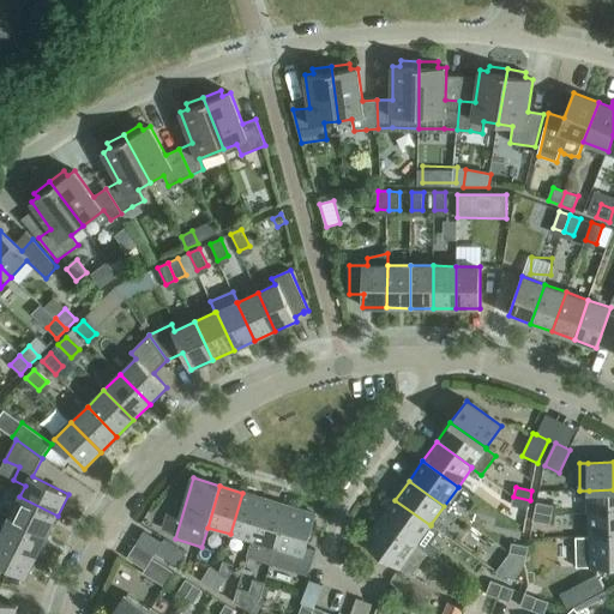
[(613,489),(589,491),(589,515),(613,513),(613,489)]
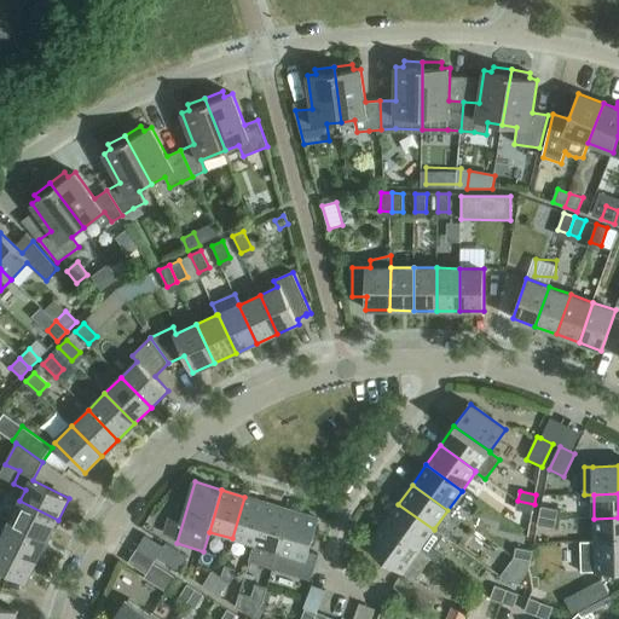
[(232,538),(254,545),(255,545),(267,503),(244,497),(232,538)]
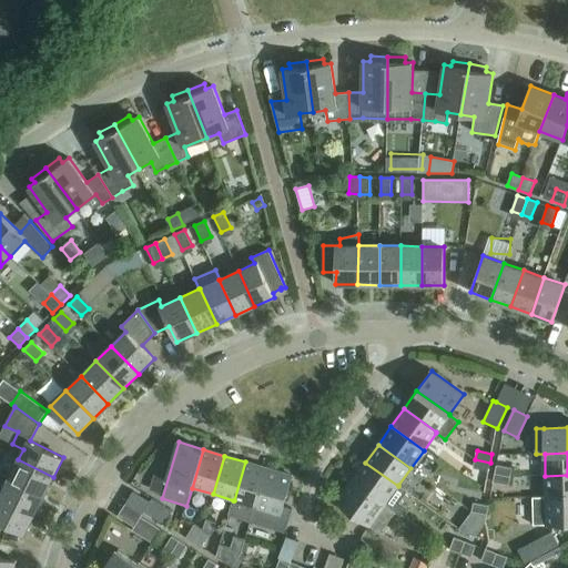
[(18,459),(9,478),(43,496),(53,477),(18,459)]
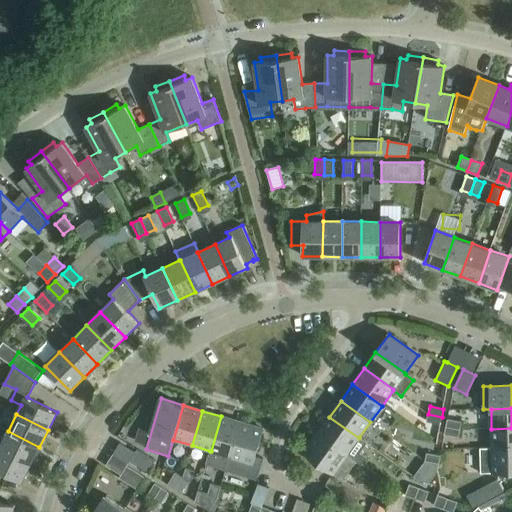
[(442,417),(428,414),(427,422),(440,425),(442,417)]
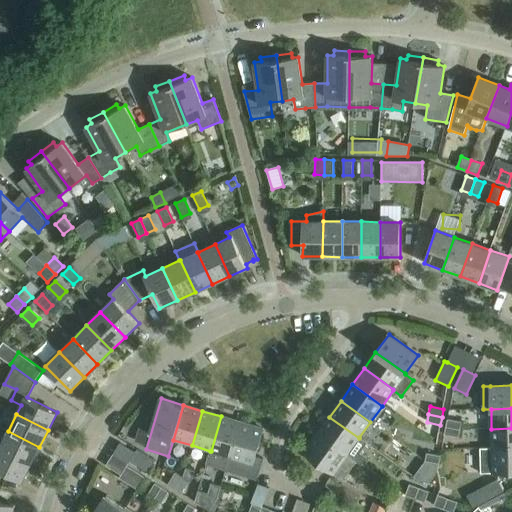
[(206,464),(226,470),(240,422),(221,416),(211,451),(210,451),(206,464)]
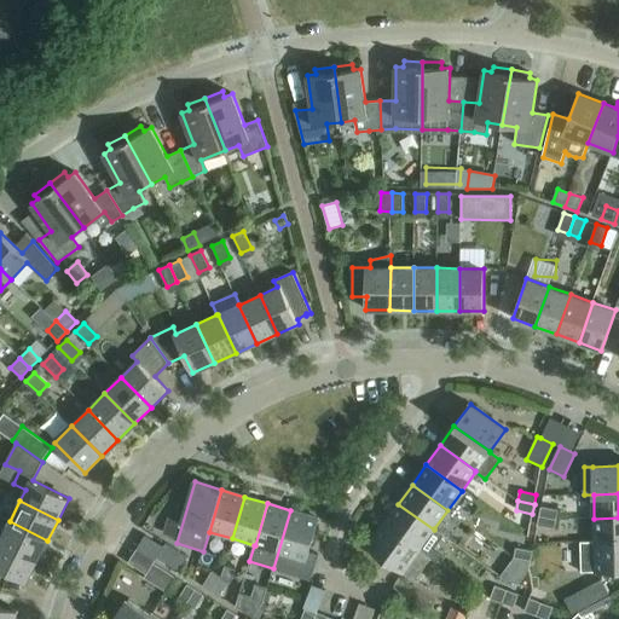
[(398,504),(385,524),(432,557),(432,559),(438,562),(444,554),(435,548),(444,536),(434,528),(434,530),(398,504)]
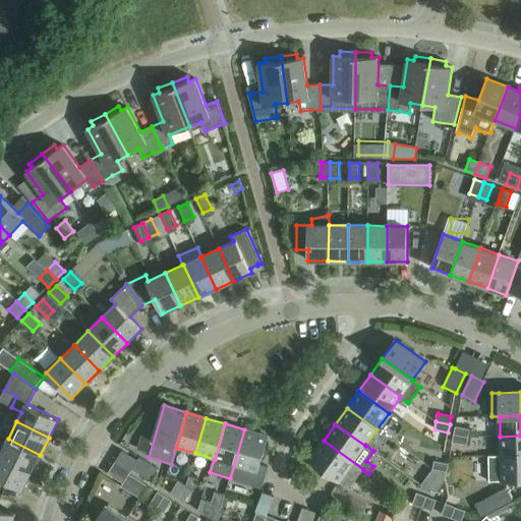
[(456,426),(454,435),(468,438),(469,429),(456,426)]
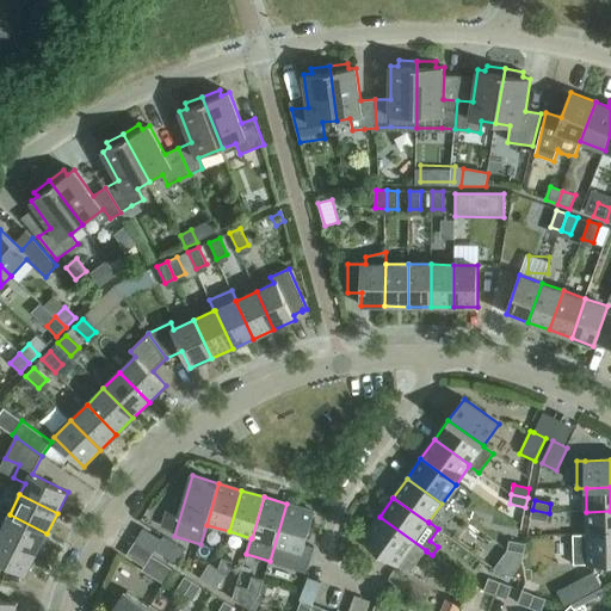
[(287,504),(270,561),(307,573),(314,548),(306,545),(315,512),(287,504)]
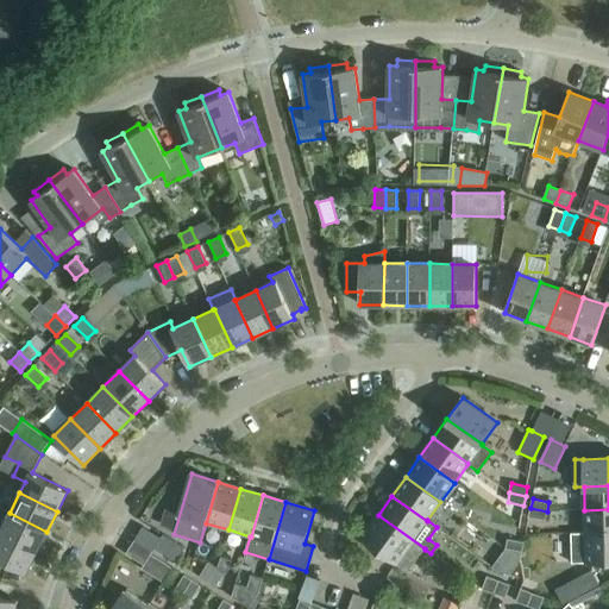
[(547,512),(531,508),(528,518),(545,520),(547,512)]
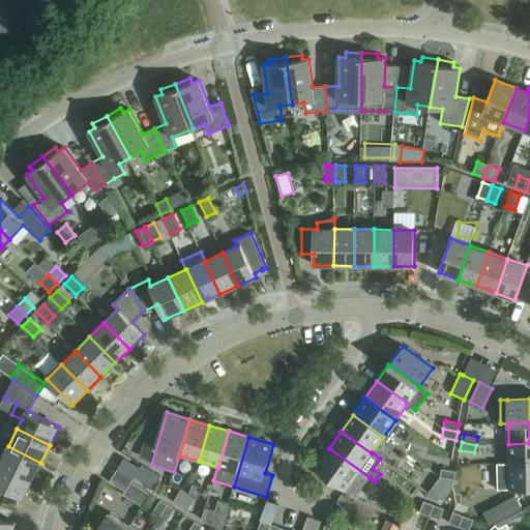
[(529,443),(508,444),(509,465),(529,464),(529,443)]
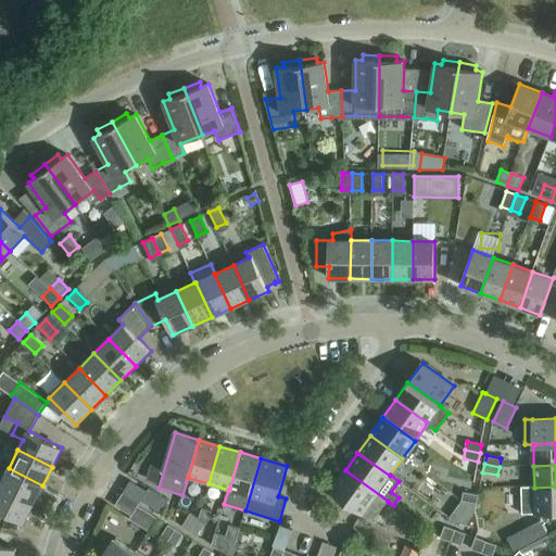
[(9,468),(0,485),(0,487),(34,504),(42,485),(9,468)]
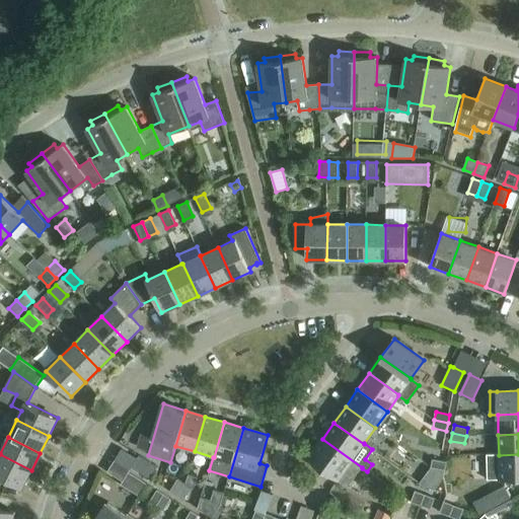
[(362,467),(322,439),(307,459),(348,488),(362,468),(362,467)]
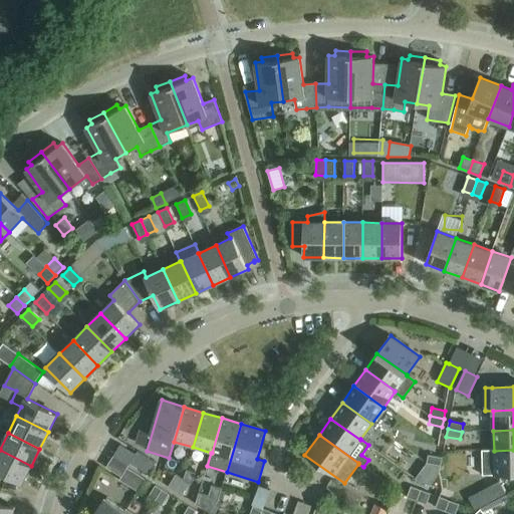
[(0,472),(22,484),(31,466),(0,450),(0,472)]
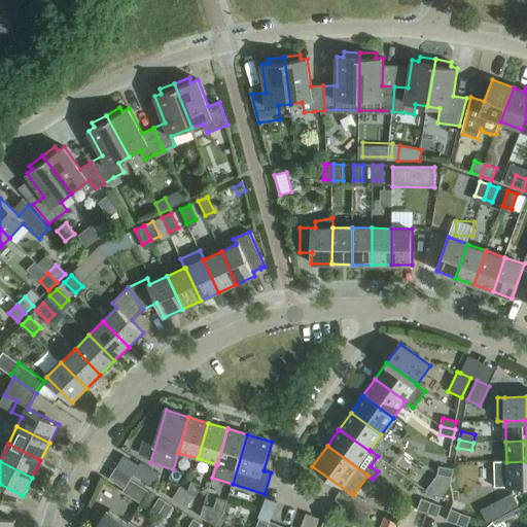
[(526,461),(506,462),(494,462),(494,487),(506,487),(526,486),(526,461)]
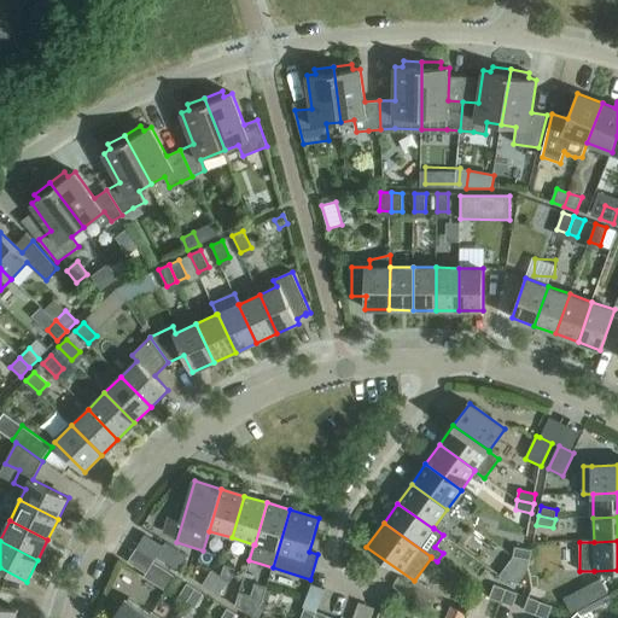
[(157,557),(179,571),(187,555),(165,542),(157,557)]
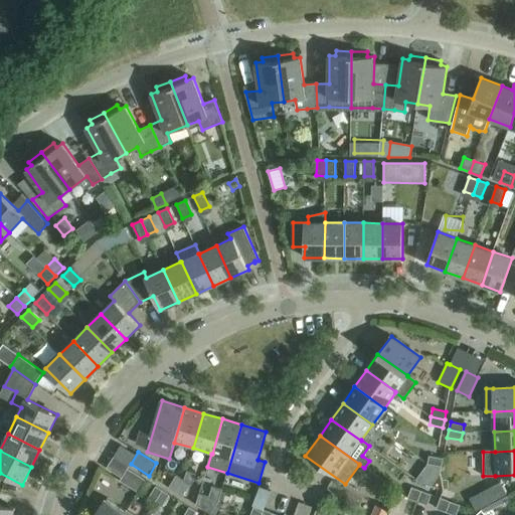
[(430,456),(427,464),(442,467),(444,459),(430,456)]
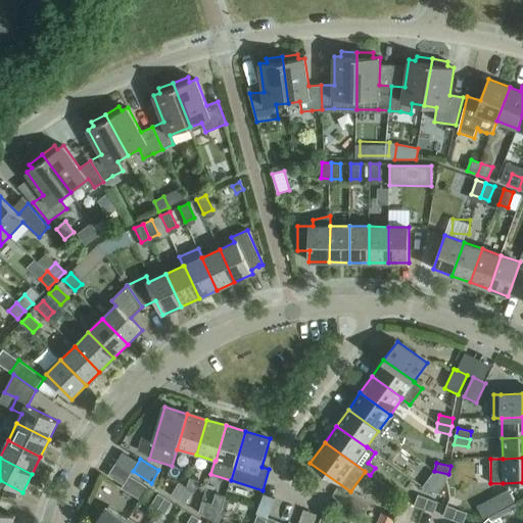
[(434,472),(430,477),(443,487),(447,481),(448,474),(434,471),(434,472)]
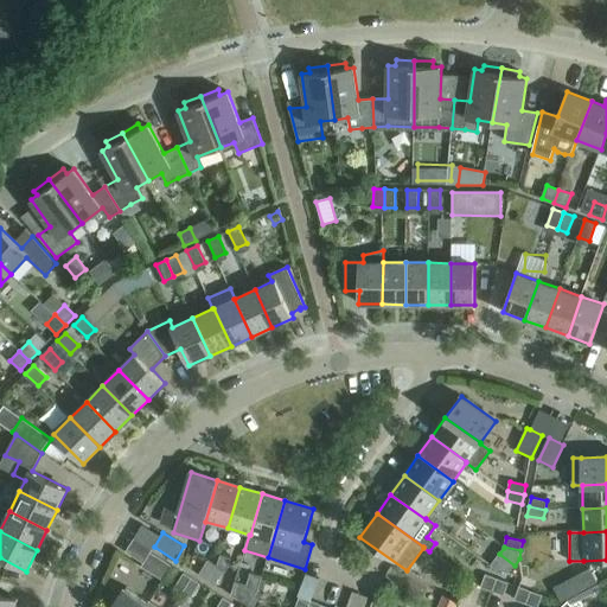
[(151,553),(141,567),(163,580),(172,566),(151,553)]
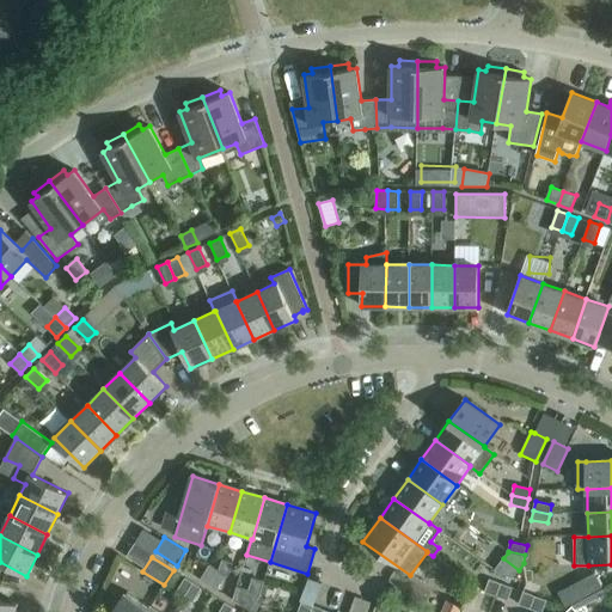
[(201,580),(208,585),(218,570),(209,565),(201,580)]
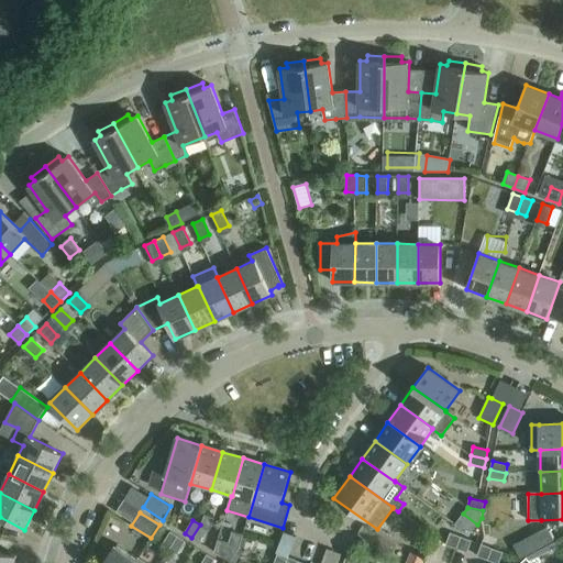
[(200,525),(191,538),(199,542),(208,529),(200,525)]
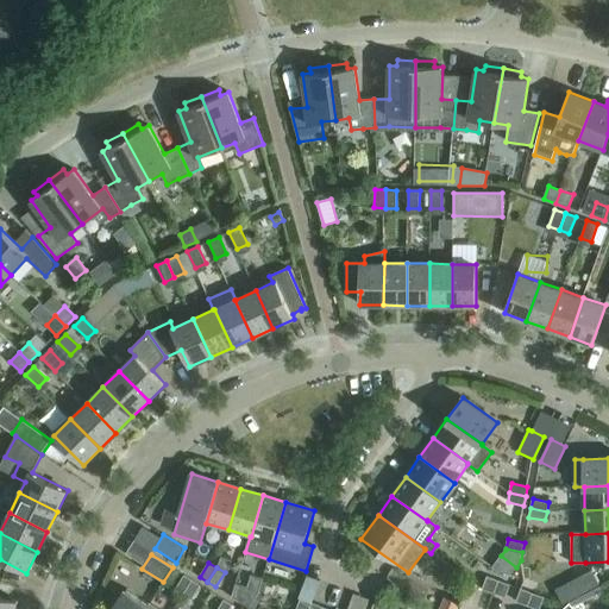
[(591,571),(582,576),(590,591),(600,586),(591,571)]
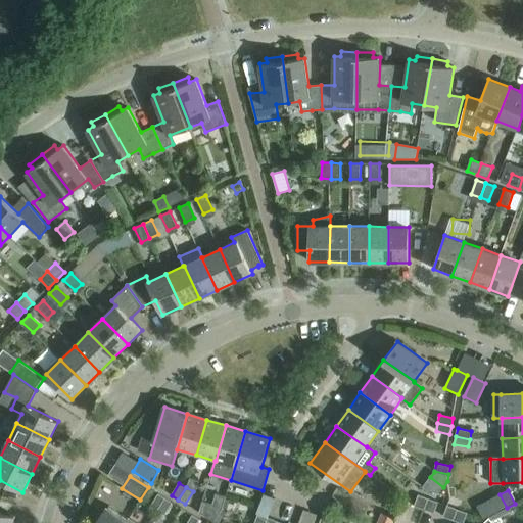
[(150,507),(157,511),(165,498),(158,494),(150,507)]
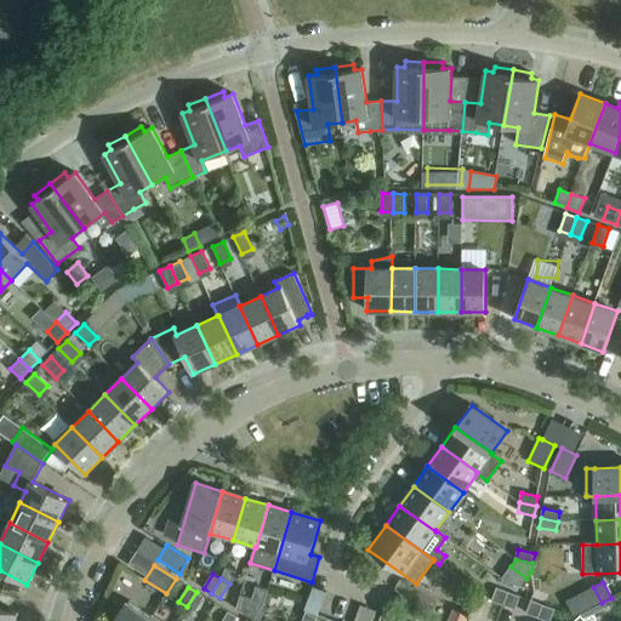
[(491,600),(503,605),(508,592),(496,588),(491,600)]
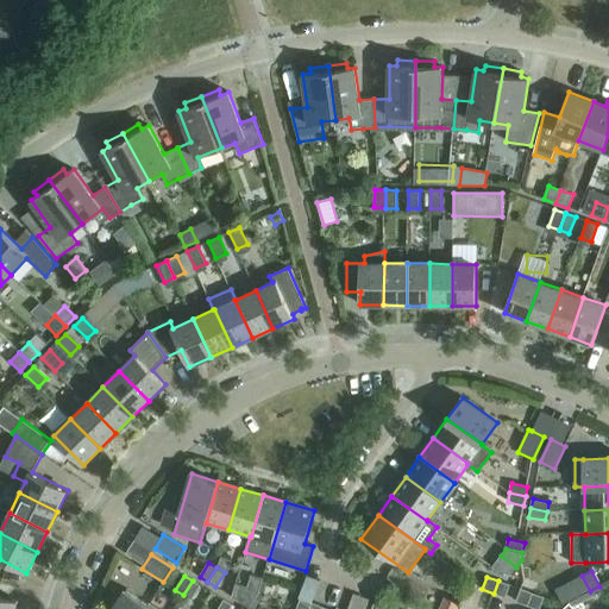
[(193,581),(183,595),(192,600),(200,585),(193,581)]
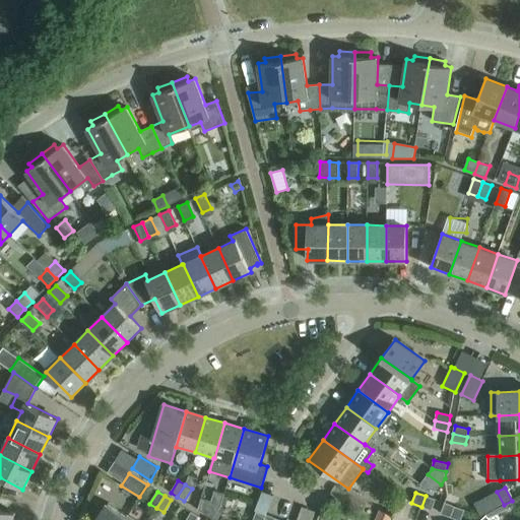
[(426,496),(421,507),(432,510),(436,500),(426,496)]
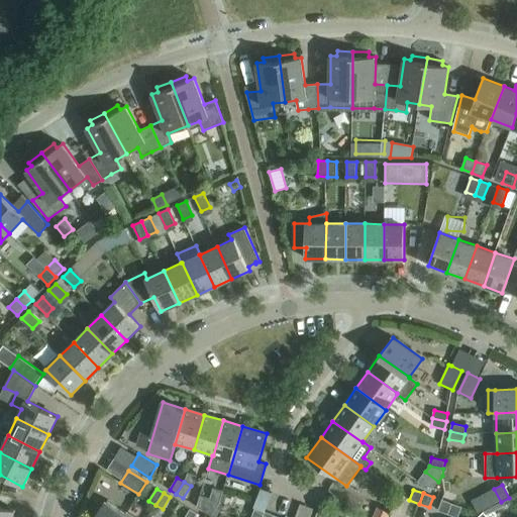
[(205,511),(212,516),(219,504),(212,500),(205,511)]
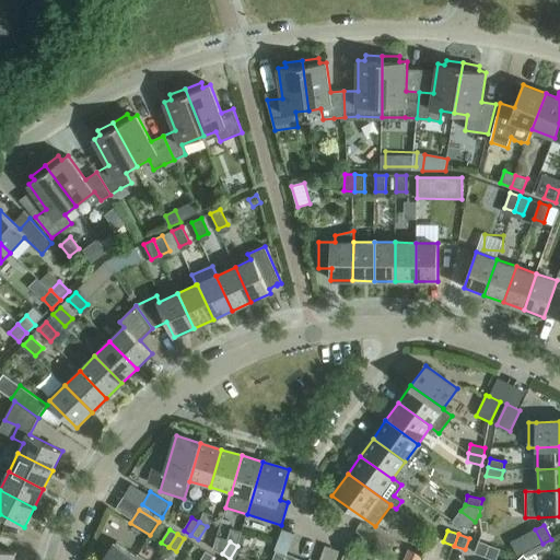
[(475,553),(486,557),(489,546),(479,541),(475,553)]
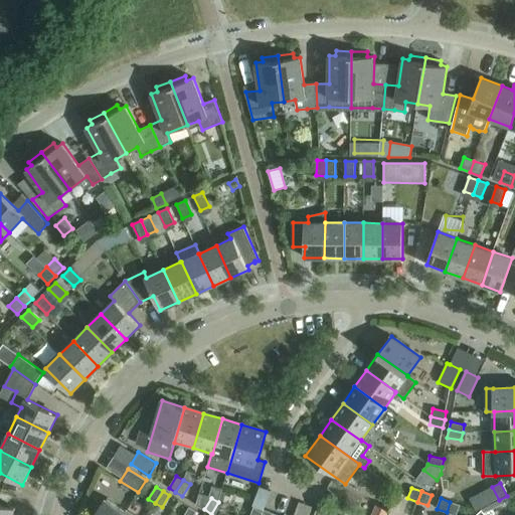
[(97,514),(124,514),(127,511),(107,499),(97,514)]
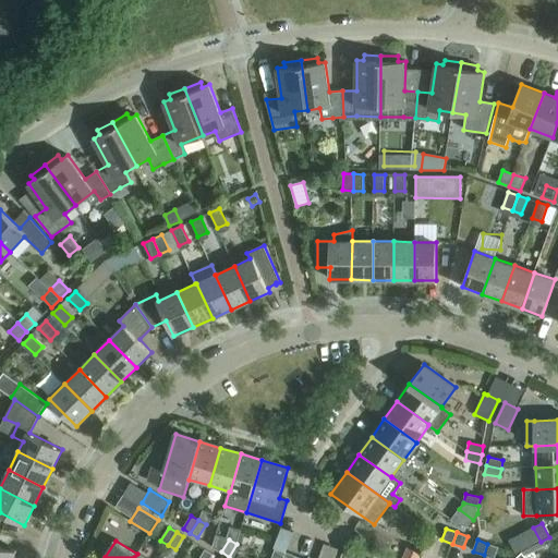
[(487,544),(484,555),(490,557),(494,557),(498,547),(487,544)]
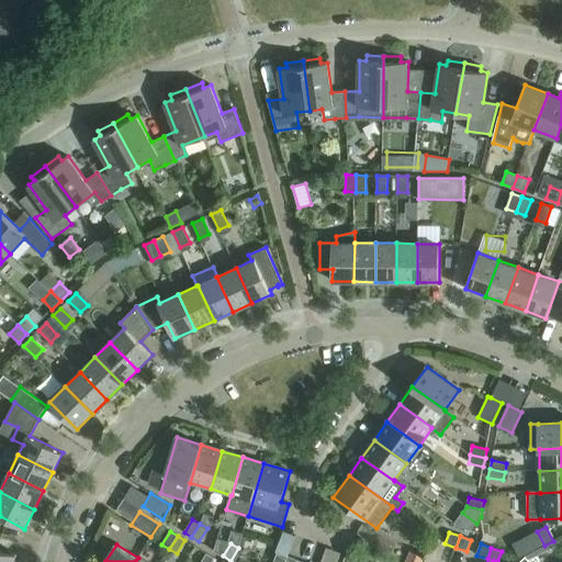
[(0,561),(14,561),(17,554),(0,551),(0,561)]
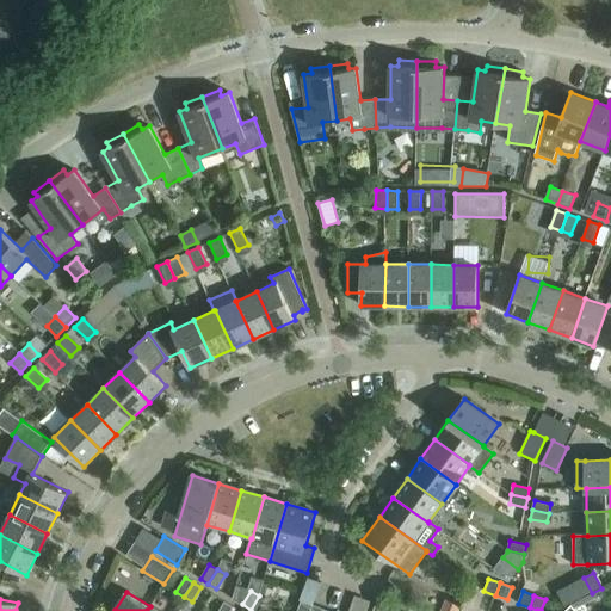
[(297,610),(310,610),(313,605),(302,600),(297,610)]
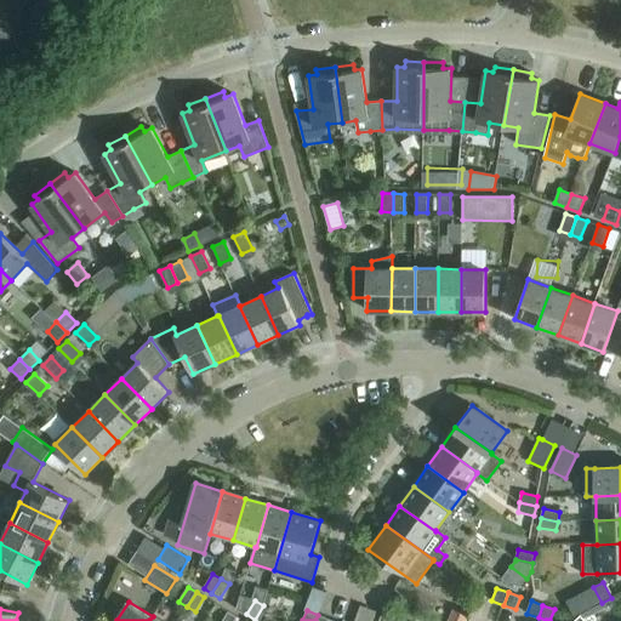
[(466,620),(468,617),(454,610),(448,620),(466,620)]
